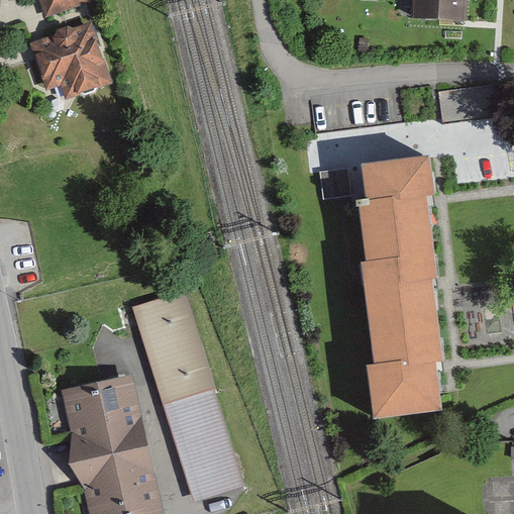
[(43,0),(56,24),(101,4),(99,0),(43,0)]
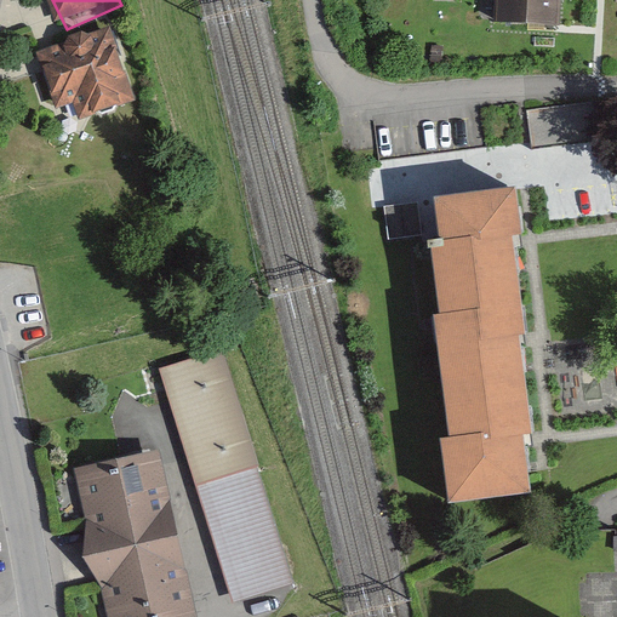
[(552,22),(553,0),(495,0),(493,18),(552,22)]
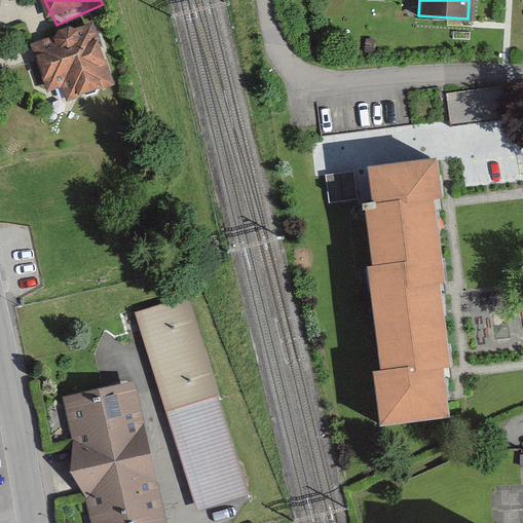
[(32,57),(55,109),(121,79),(99,27),(32,57)]
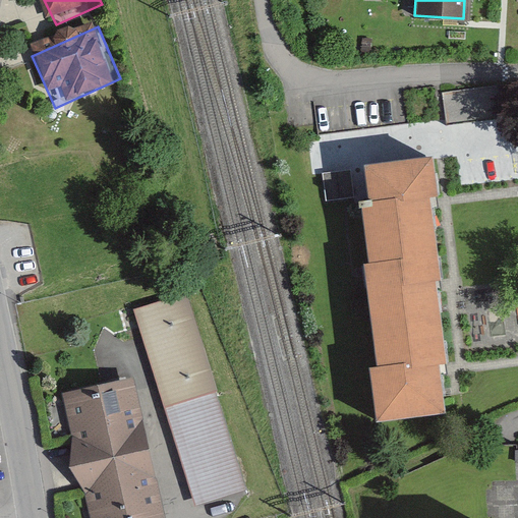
[(502,83),(443,92),(446,117),(506,109),(502,83)]
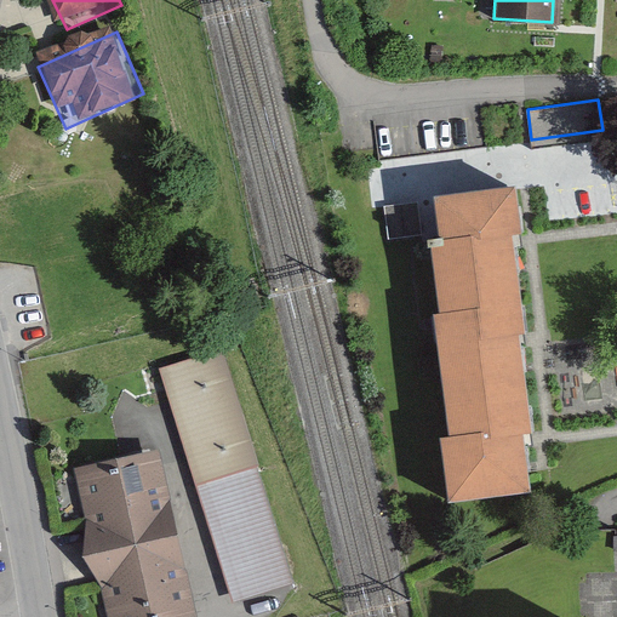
[(435,287),(514,276),(508,232),(518,230),(512,187),(434,196),(439,238),(429,239),(435,287)]
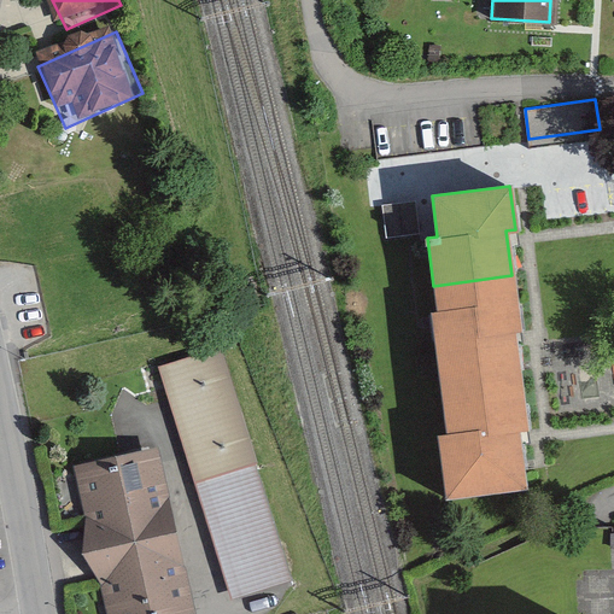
[(416,199),(376,204),(380,239),(420,234),(416,199)]
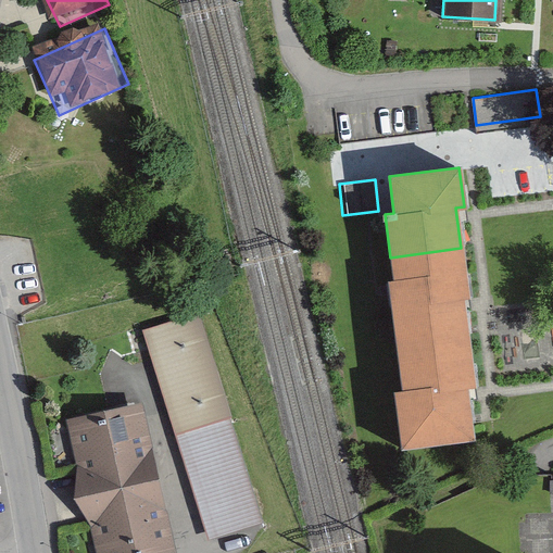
[(461,248),(390,258),(396,302),(390,302),(397,350),(466,341),(461,297),(466,296),(461,248)]
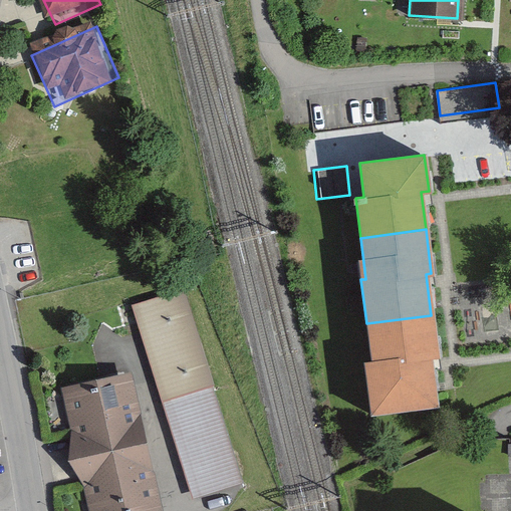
[(183,290),(132,306),(191,497),(243,485),(183,290)]
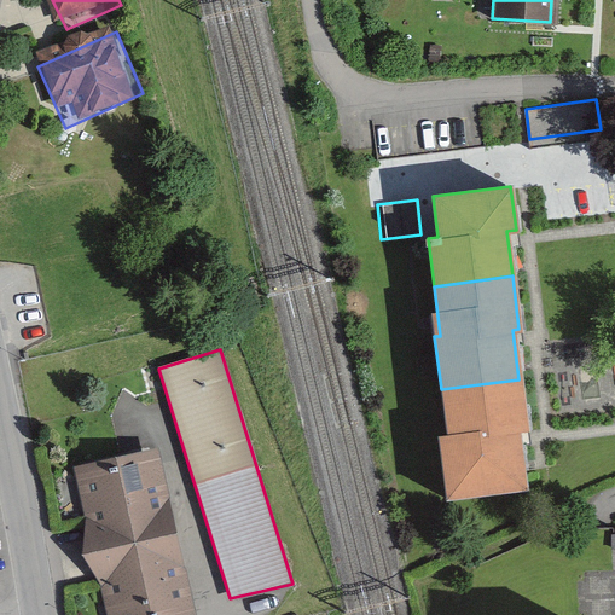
[(518,379),(441,389),(447,435),(437,436),(446,497),(523,486),(516,429),(526,428),(518,379)]
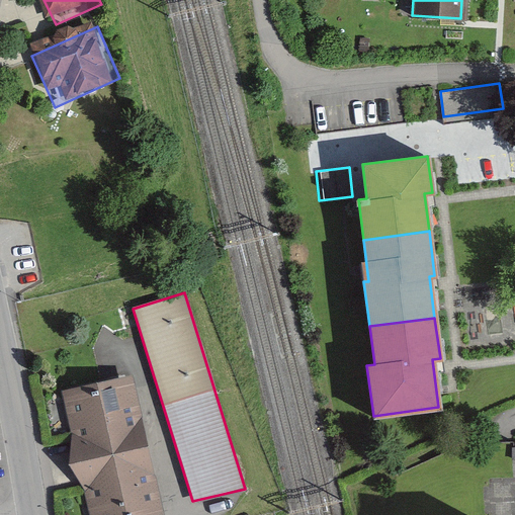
[(166,514),(138,378),(67,393),(92,514),(166,514)]
